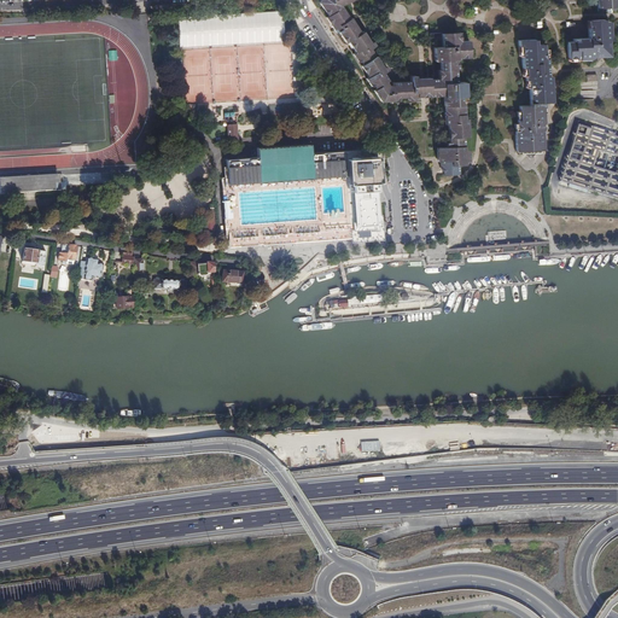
[(326,6),(331,15),(328,16),(333,23),(334,23),(337,27),(333,29),(336,33),(338,31),(340,35),(343,34),(355,52),(353,53),(356,58),(359,57),(371,75),(366,79),(368,82),(371,81),(375,88),(373,91),(378,98),(380,97),(382,97),(384,101),(396,100),(396,98),(412,97),(413,99),(418,99),(417,97),(421,97),(420,80),(417,80),(417,79),(417,76),(410,76),(412,82),(392,83),(392,86),(389,86),(386,82),(389,81),(384,73),(388,70),(385,66),(383,68),(371,48),(375,46),(373,41),(369,44),(367,40),(366,41),(350,17),(349,18),(342,6),(343,5),(353,0),(320,0),(320,3),(324,9),(326,6)]
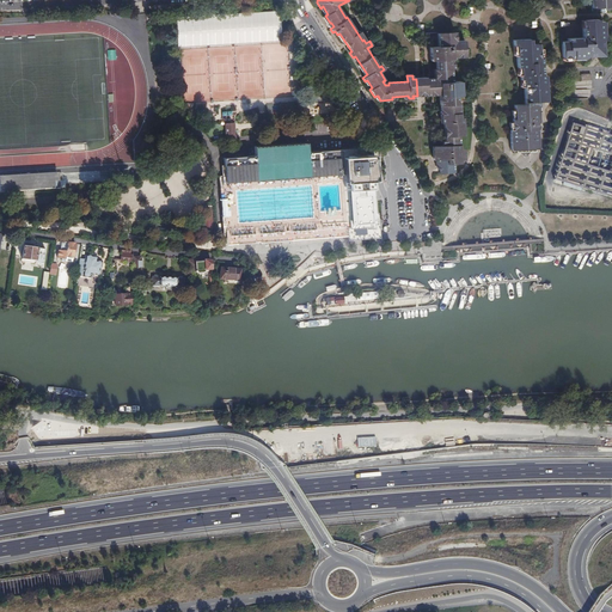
[(591,0),(592,12),(601,12),(601,11),(601,10),(603,10),(604,10),(604,11),(611,11),(611,7),(610,0),(591,0)]
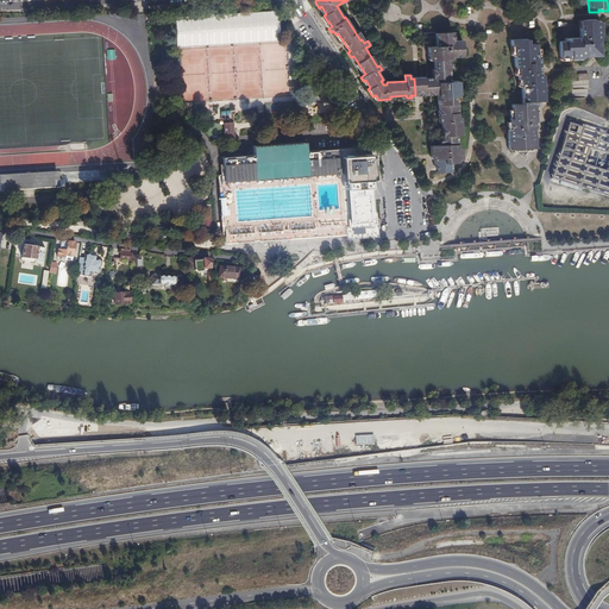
[(277,11),(174,14),(175,44),(278,41),(277,11)]
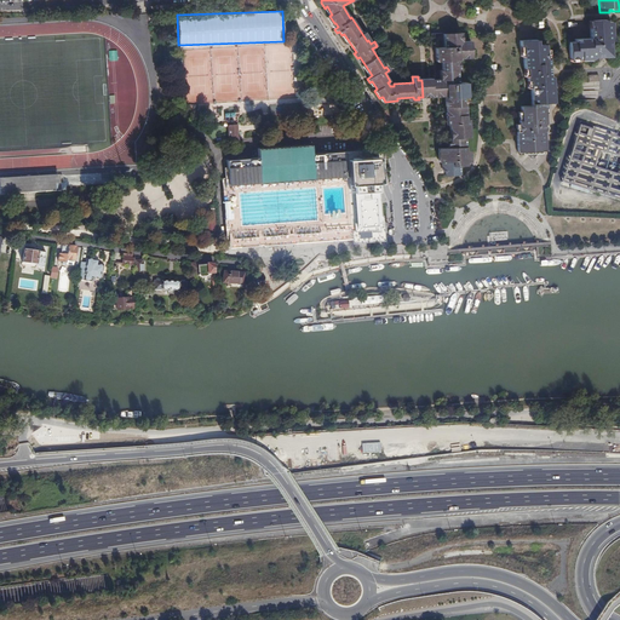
[(575,42),(569,42),(570,58),(580,58),(580,59),(589,59),(589,57),(595,57),(598,57),(598,55),(604,55),(604,53),(603,52),(606,49),(607,50),(609,50),(608,44),(610,44),(610,40),(609,36),(612,36),(612,22),(606,22),(606,19),(592,21),(593,28),(590,28),(591,39),(575,39),(575,42)]
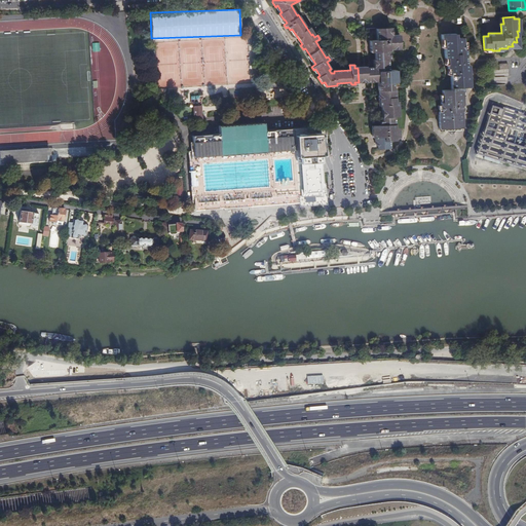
[(378,82),(380,82),(381,109),(383,109),(384,117),(382,117),(382,124),(377,125),(378,133),(376,133),(376,137),(377,137),(377,141),(388,140),(388,138),(391,138),(391,128),(396,128),(395,116),(397,116),(397,105),(398,105),(398,101),(393,101),(393,94),(392,94),(391,82),(395,81),(393,78),(397,78),(396,70),(388,70),(388,59),(389,59),(388,49),(392,49),(392,47),(396,46),(396,49),(400,48),(400,35),(389,35),(389,28),(376,28),(376,40),(372,40),(372,51),(375,51),(375,67),(373,67),(374,81),(378,81),(378,82)]
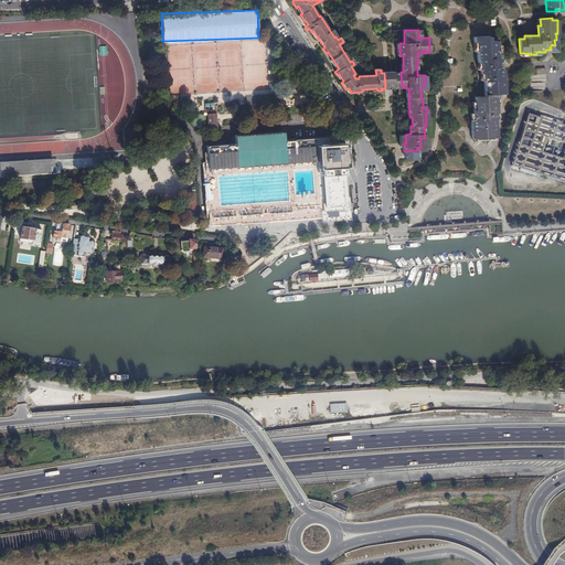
[(475,109),(472,110),(472,114),(473,120),(470,120),(471,138),(476,138),(479,141),(484,146),(489,140),(493,137),(497,137),(496,119),(496,118),(494,119),(494,116),(496,116),(494,104),(496,104),(496,98),(497,98),(497,94),(497,93),(502,92),(501,86),(504,86),(503,76),(501,76),(501,71),(500,67),(499,67),(499,61),(500,60),(500,53),(498,53),(497,43),(497,41),(489,42),(489,36),(473,38),(475,42),(477,42),(477,51),(478,63),(480,63),(480,70),(480,74),(482,74),(483,81),(484,96),(475,97),(475,102),(475,109)]
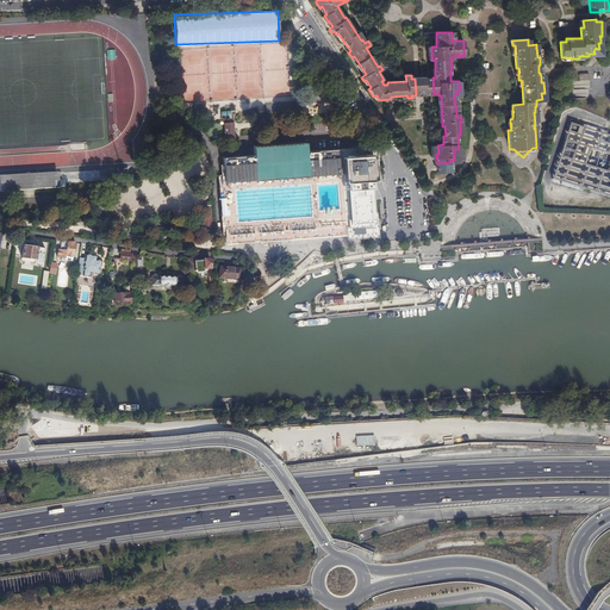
[(593,51),(595,53),(595,54),(589,54),(589,56),(601,55),(601,43),(598,43),(599,49),(597,49),(596,48),(593,51)]
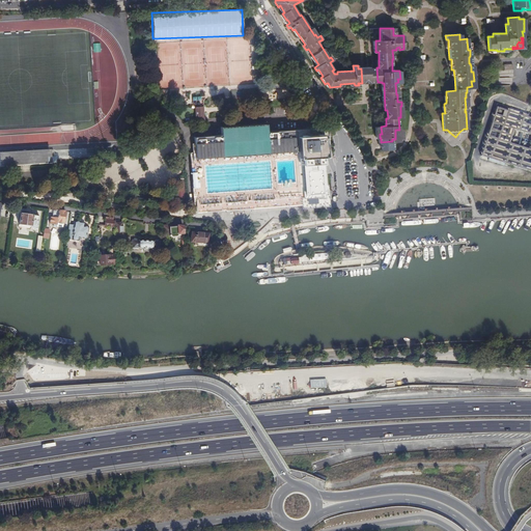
[(358,68),(361,68),(362,83),(378,82),(376,67),(369,68),(369,66),(358,67),(358,68)]
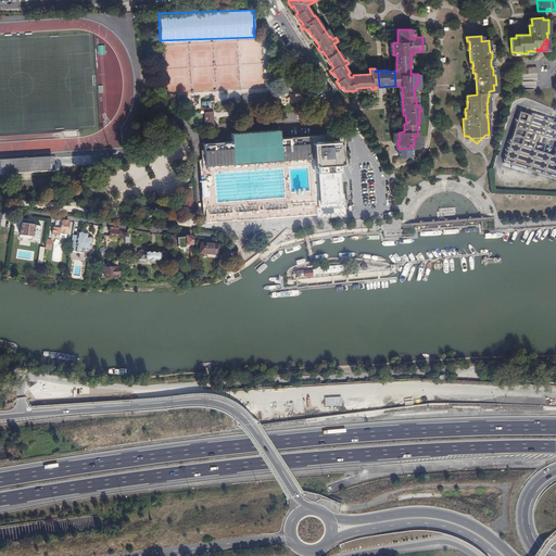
[(268,100),(268,96),(242,99),(242,106),(272,104),(272,100),(268,100)]
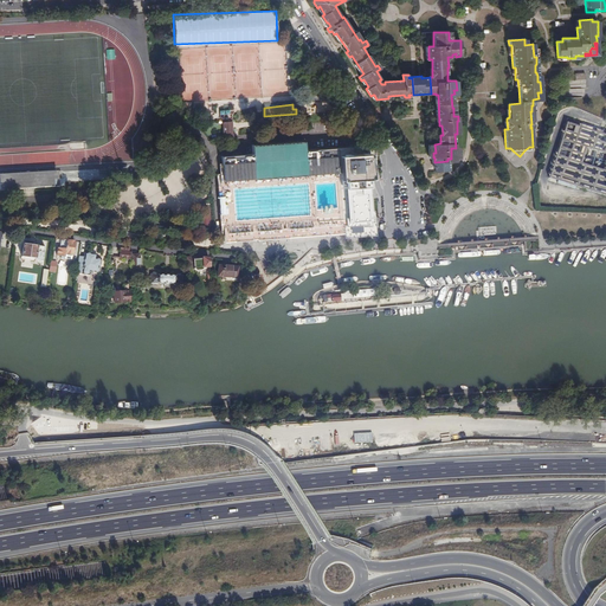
[(605,134),(600,133),(566,122),(548,178),(573,186),(605,195),(605,134)]
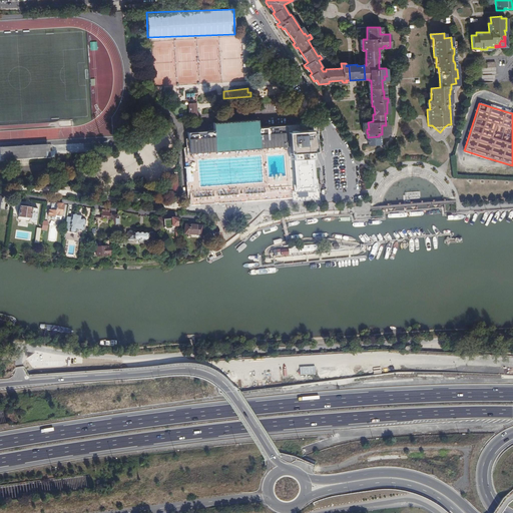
[(191,186),(191,189),(191,199),(192,201),(301,193),(301,196),(308,195),(315,195),(314,183),(313,177),(313,175),(313,168),(312,163),(312,160),(312,154),(311,149),(311,145),(310,123),(258,127),(257,119),(212,122),(213,130),(203,131),(203,129),(196,130),(196,131),(187,132),(188,148),(189,157),(189,160),(191,186)]
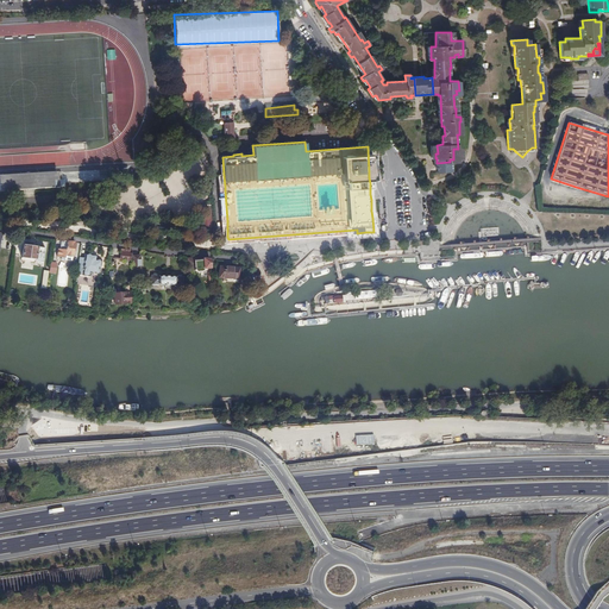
[(58,174),(0,176),(0,190),(60,188),(58,174)]
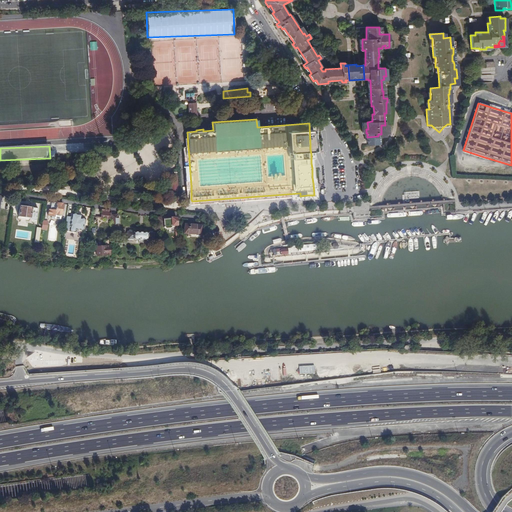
[(52,217),(51,219),(54,220),(54,219),(57,204),(52,203),(51,210),(49,210),(48,216),(52,217)]
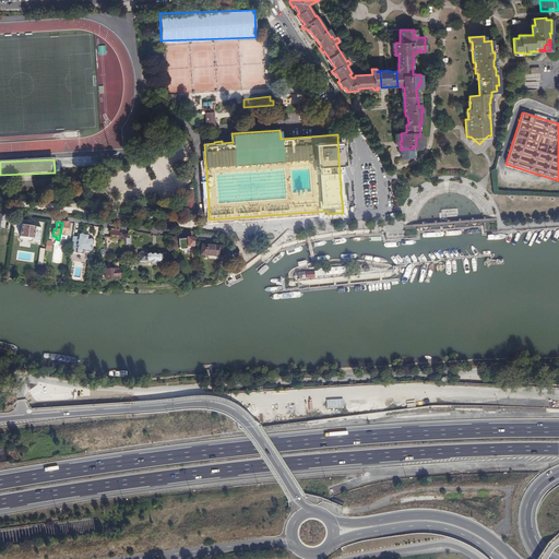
[(69,224),(62,223),(59,239),(59,240),(60,239),(67,240),(69,224)]
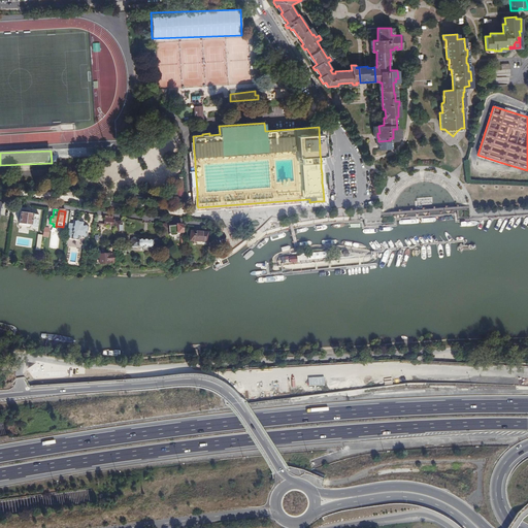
[(37,229),(39,217),(21,213),(19,225),(31,227),(30,228),(32,228),(32,229),(35,229),(36,228),(37,229)]
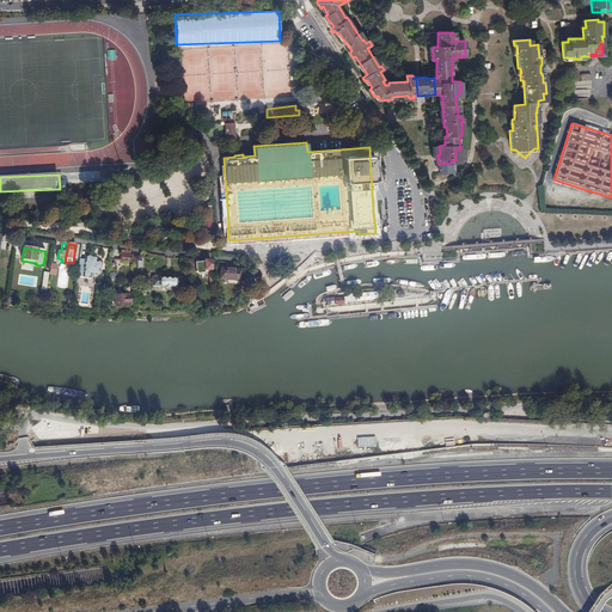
[(120,261),(132,262),(132,251),(121,251),(120,261)]
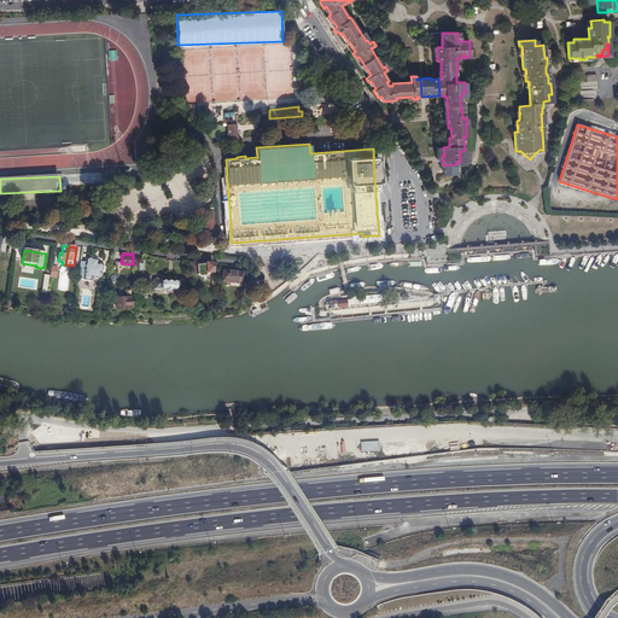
[(87,262),(81,261),(79,278),(85,279),(92,279),(92,275),(101,277),(103,264),(94,263),(94,258),(87,257),(87,262)]
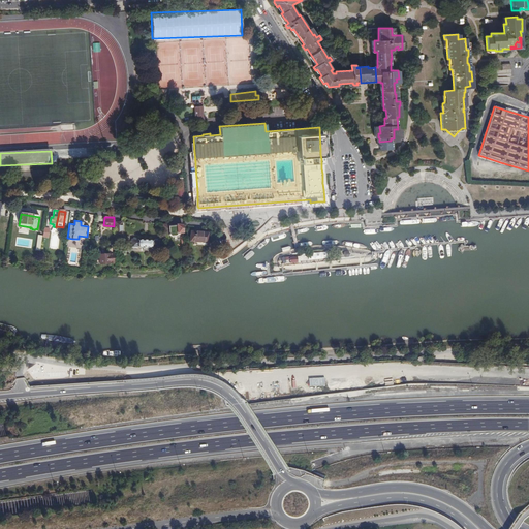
[(181,235),(182,245),(184,245),(183,226),(176,225),(177,227),(169,227),(169,236),(170,237),(176,237),(178,236),(178,235),(181,235)]
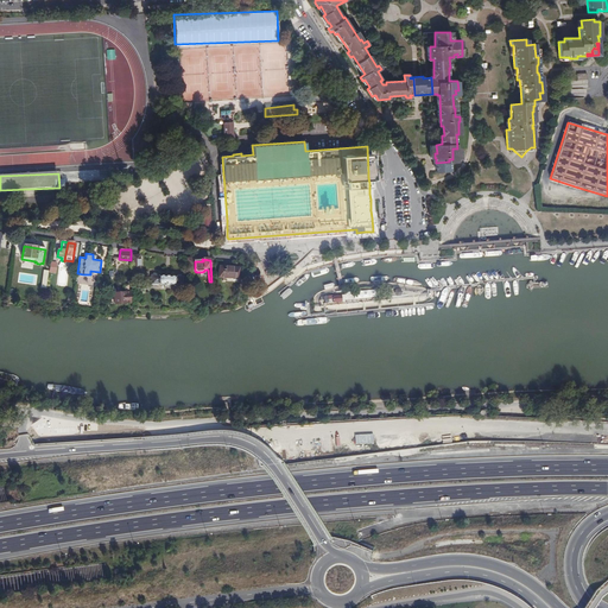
[(219,278),(238,279),(239,268),(220,267),(219,278)]
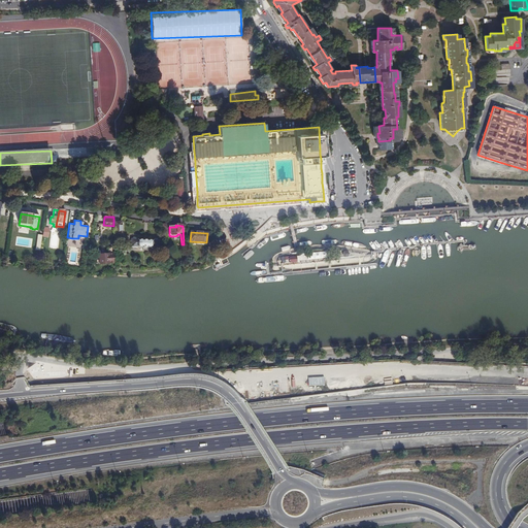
[(138,240),(138,239),(132,239),(131,248),(138,249),(138,248),(152,248),(152,249),(159,250),(159,240),(153,240),(153,241),(138,240)]
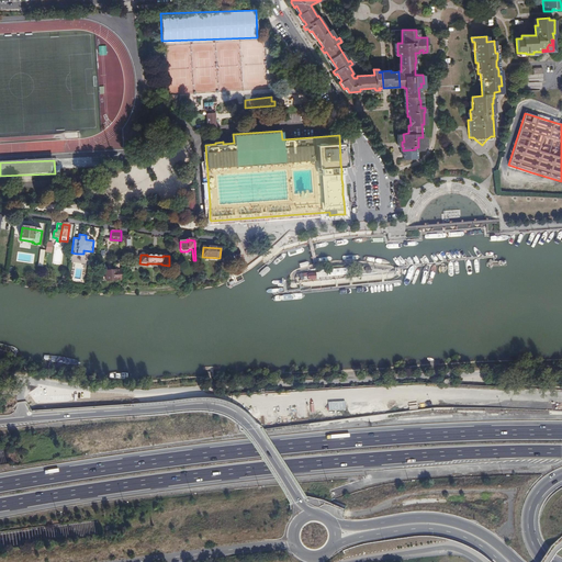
[(115,270),(104,271),(105,276),(105,282),(121,281),(121,279),(124,279),(123,268),(120,268),(120,265),(115,265),(115,270)]
